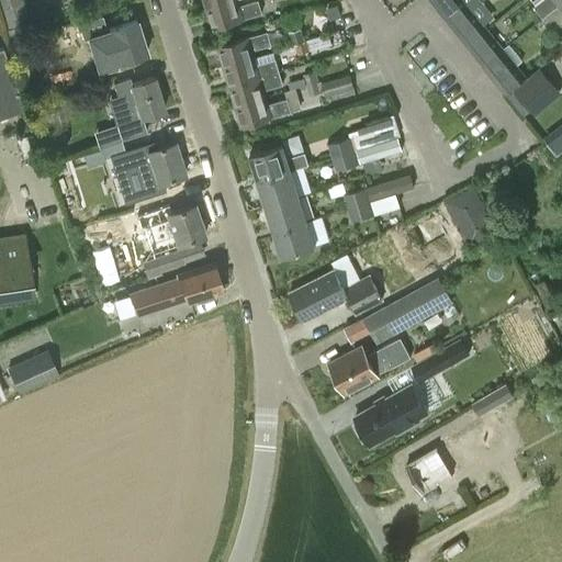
[(21,1),(20,0),(0,0),(0,13),(10,42),(32,34),(29,23),(30,22),(22,0),(21,1)]
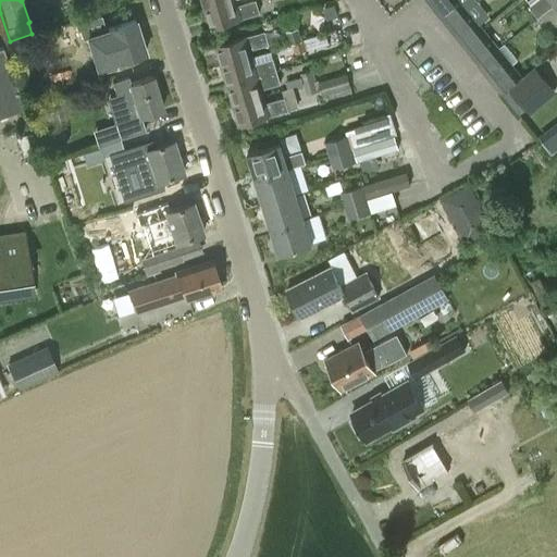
[(255,0),(237,5),(235,0),(227,0),(206,7),(211,27),(261,13),(257,0),(255,0)]
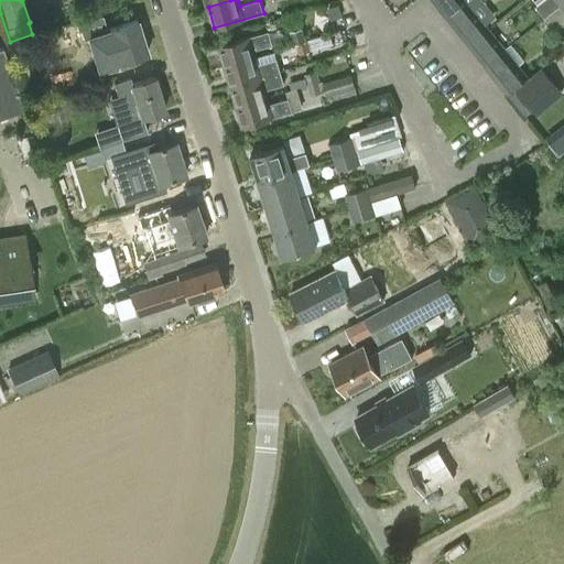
[(433,0),(449,20),(469,4),(465,0),(433,0)]
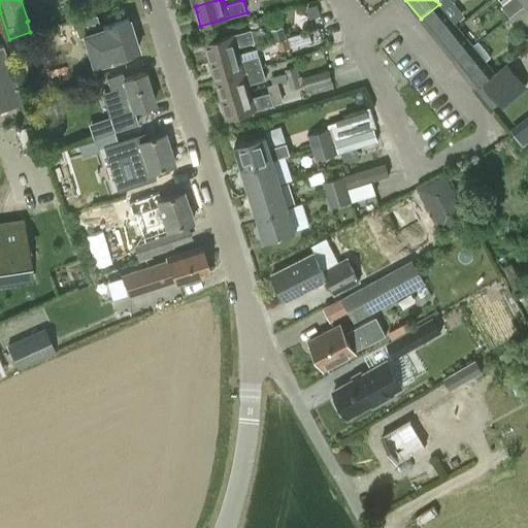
[(527,0),(507,0),(502,4),(510,15),(527,1),(527,0)]
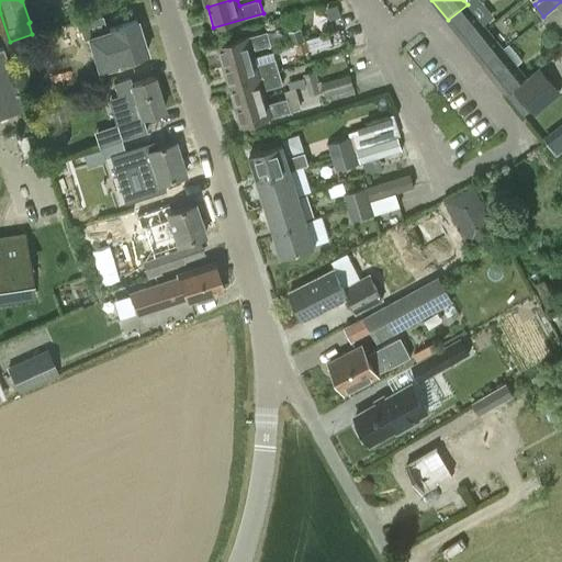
[(561,1),(543,17),(552,29),(561,21),(561,1)]
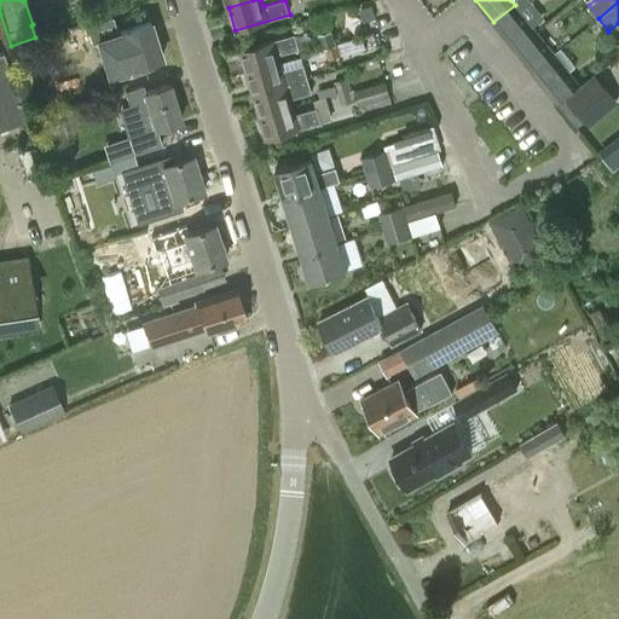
[(518,52),(539,35),(515,5),(493,22),(518,52)]
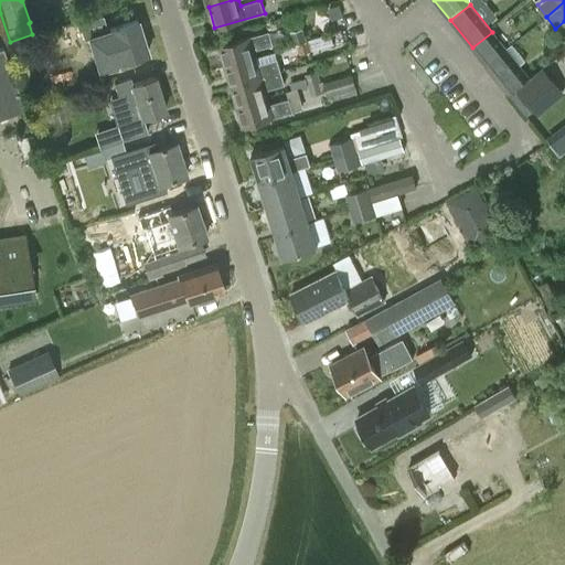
[(340,6),(329,8),(332,19),(342,17),(340,6)]
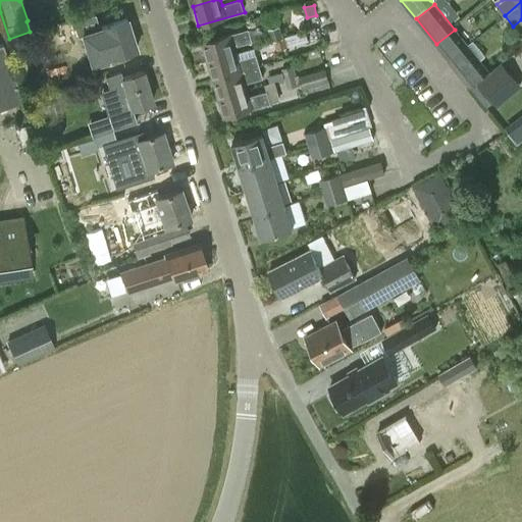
[(73,20),(89,68),(108,61),(106,57),(136,48),(126,17),(97,27),(93,14),(73,20)]
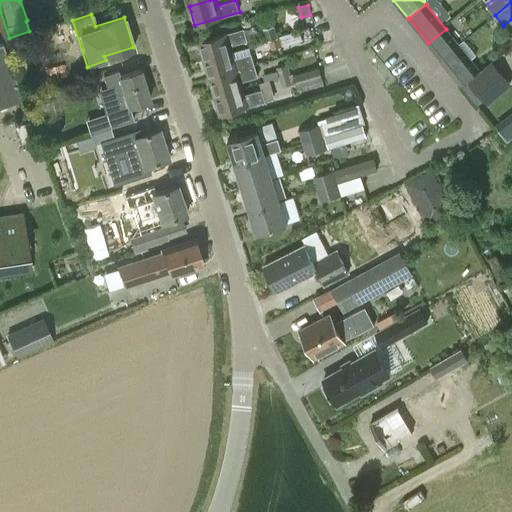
[(270,41),(279,39),(279,37),(275,25),(264,28),(267,41),(270,40),(270,41)]
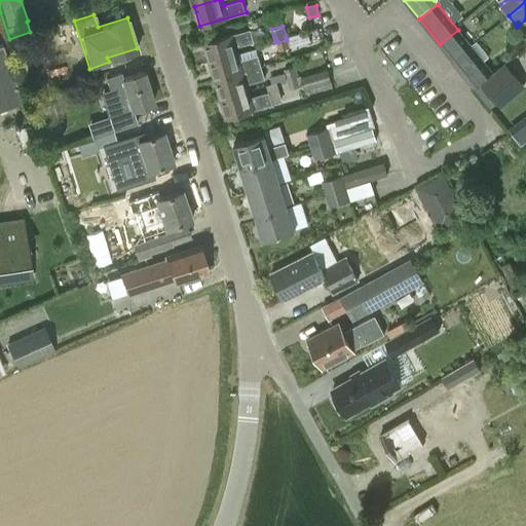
[(238,53),(236,46),(255,41),(252,29),(233,34),(232,34),(204,42),(210,62),(238,53)]
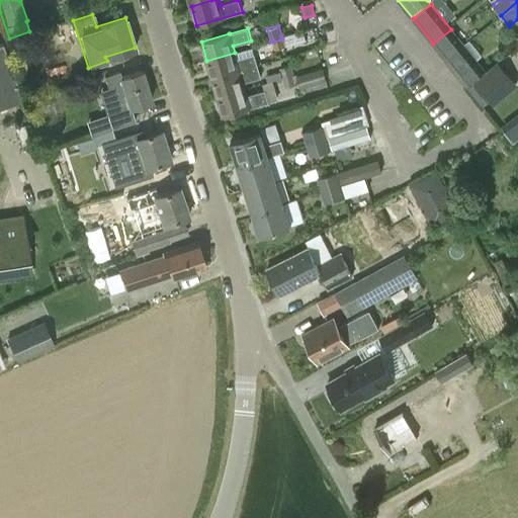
[(451,29),(433,44),(445,59),(463,45),(451,29)]
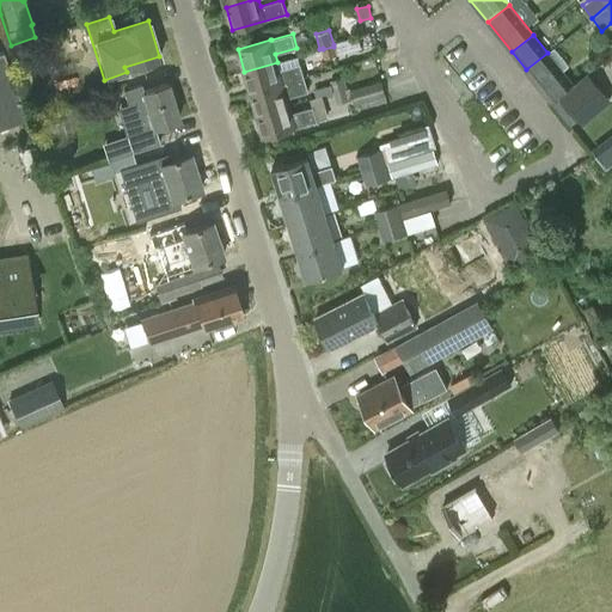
[(334,47),(323,49),(325,57),(359,48),(355,37),(334,44),(334,47)]
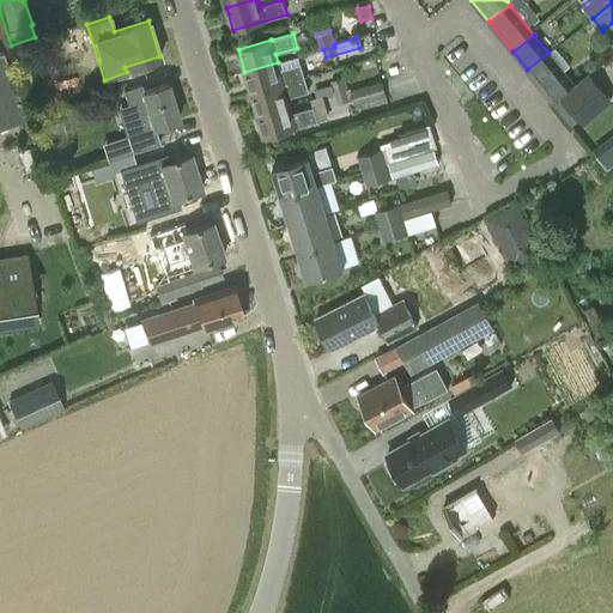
[(526,71),(551,102),(576,83),(564,70),(570,65),(556,47),(548,53),(527,70),(526,71)]
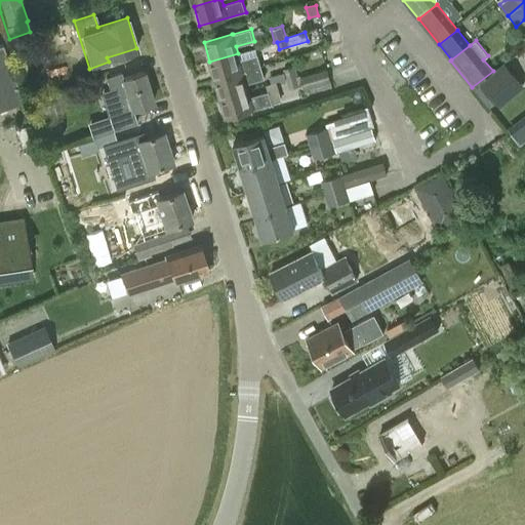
[(0,109),(24,101),(3,43),(0,43),(0,109)]
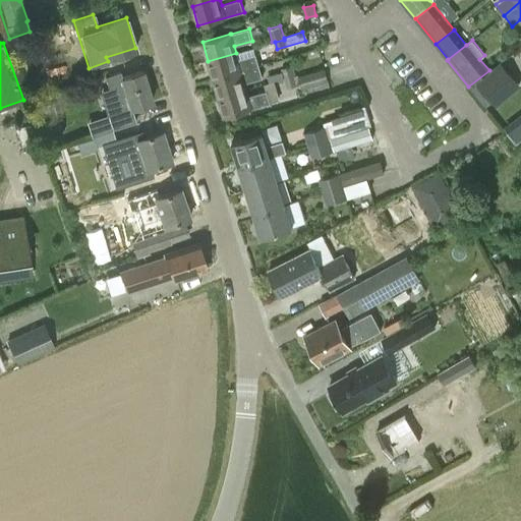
[(213,79),(259,66),(254,47),(236,53),(208,61),(213,79)]
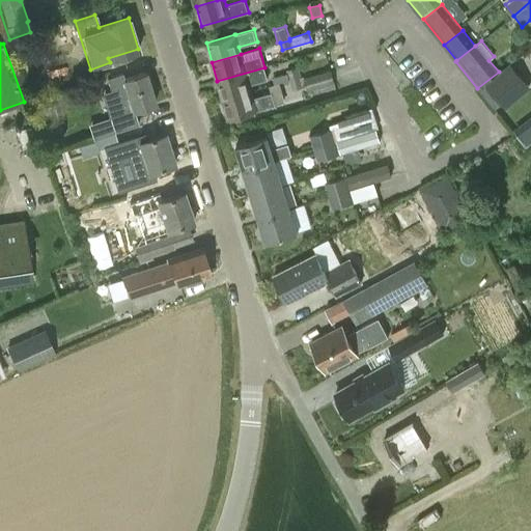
[(503,103),(528,82),(511,62),(486,83),(480,88),(497,108),(503,103)]
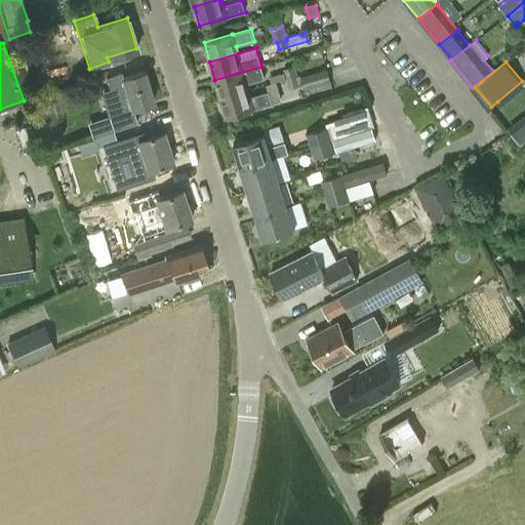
[(219,98),(249,90),(247,84),(266,78),(261,67),(214,80),(219,98)]
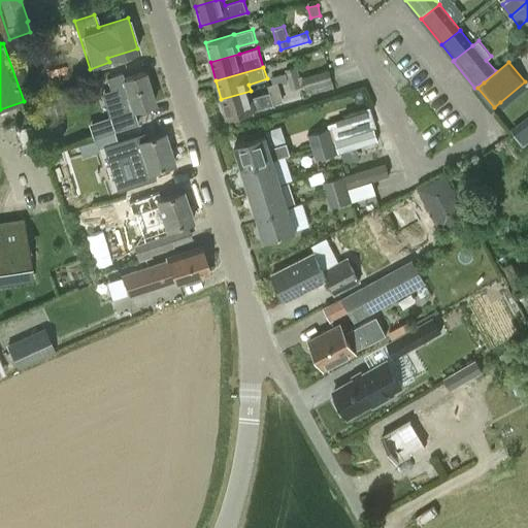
[(290,79),(299,77),(296,67),(287,69),(290,79)]
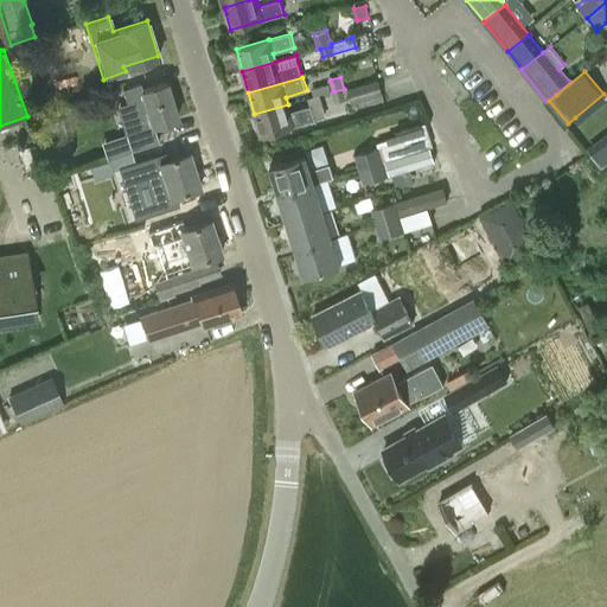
[(352,104),(383,95),(379,80),(347,89),(352,104)]
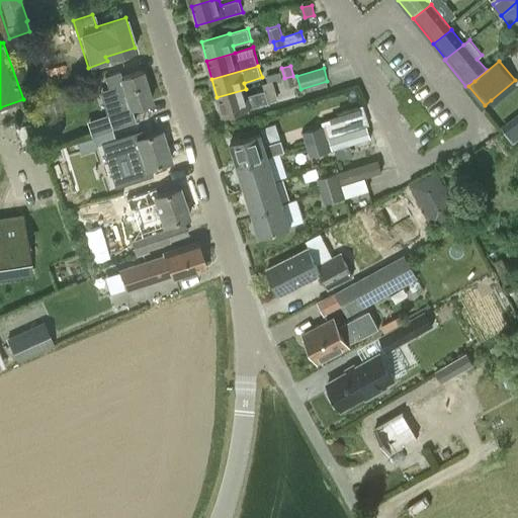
[(133,107),(132,107),(152,100),(143,70),(122,77),(120,70),(103,75),(107,86),(99,88),(107,115),(133,107)]
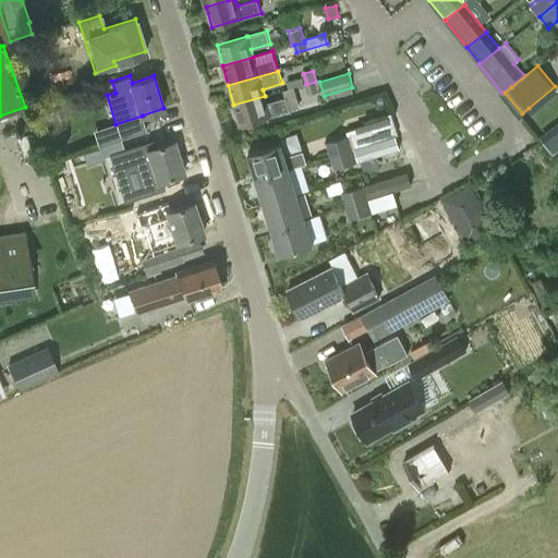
[(316,82),(306,84),(308,93),(318,91),(316,82)]
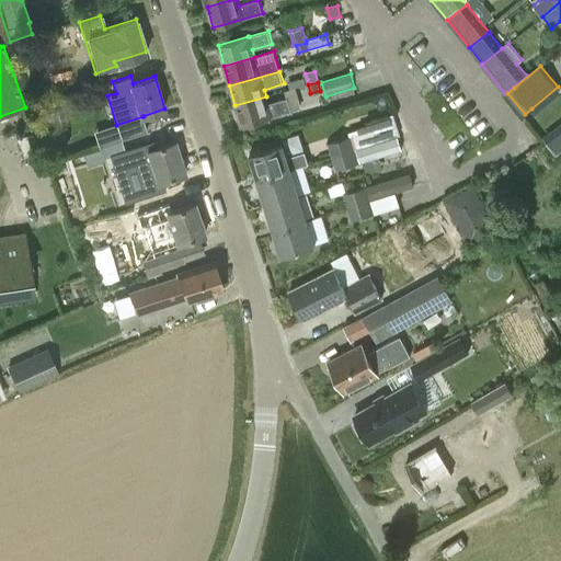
[(266,96),(235,105),(241,126),(272,117),(272,116),(292,111),(288,98),(267,103),(266,96)]
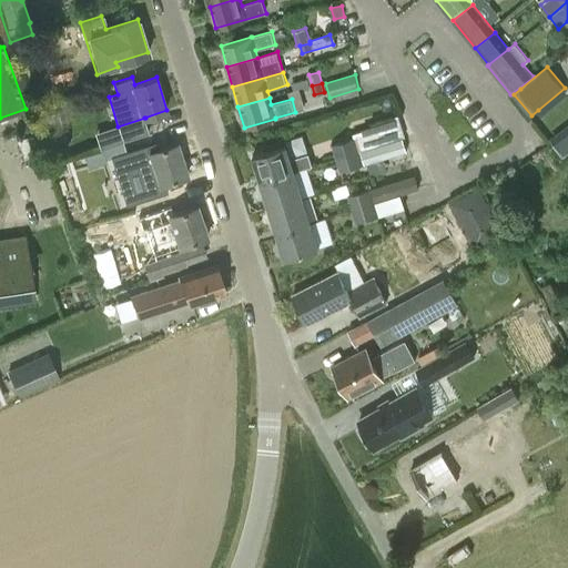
[(150,132),(145,118),(118,127),(122,141),(150,132)]
